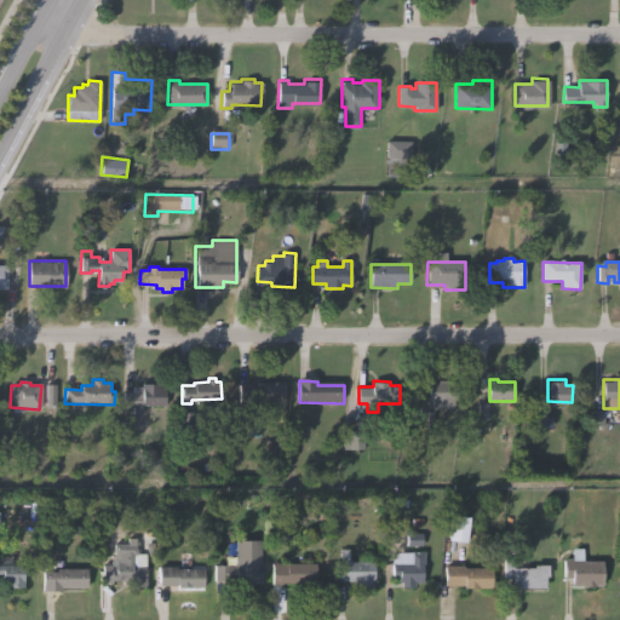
[(432,409),(432,400),(430,400),(430,384),(438,384),(438,382),(458,383),(458,403),(454,402),(454,409),(432,409)]
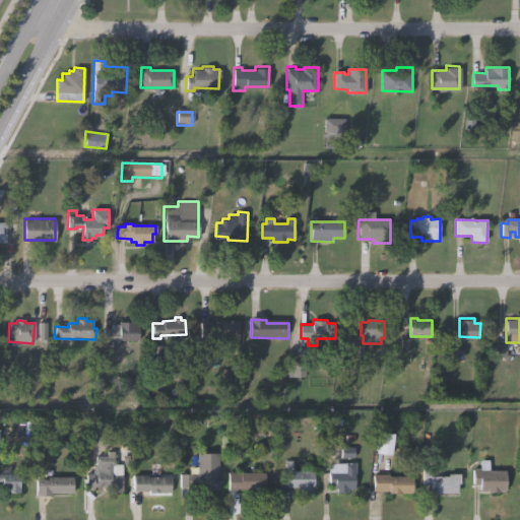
[(138,340),(120,340),(119,347),(112,347),(112,342),(104,342),(104,328),(112,328),(113,325),(119,325),(119,322),(136,322),(136,326),(139,326),(138,340)]
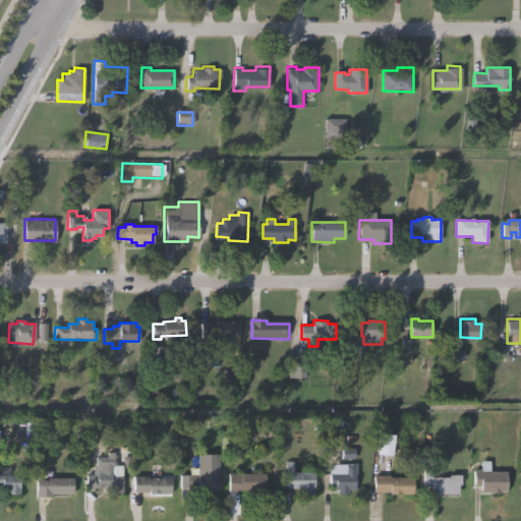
[(238,338),(215,337),(215,340),(201,340),(201,325),(216,325),(216,323),(238,323),(238,338)]
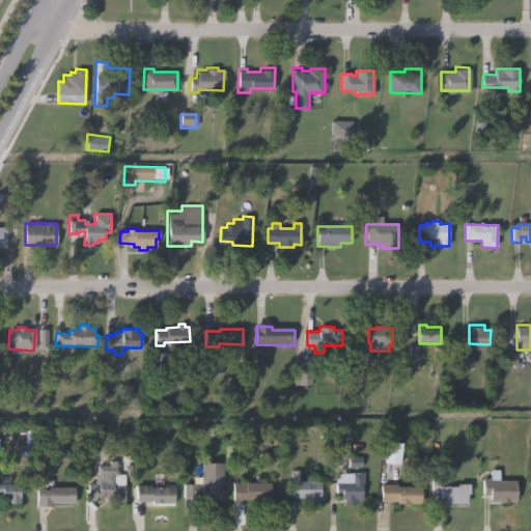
[(387,442),(402,445),(399,466),(384,464),(387,442)]
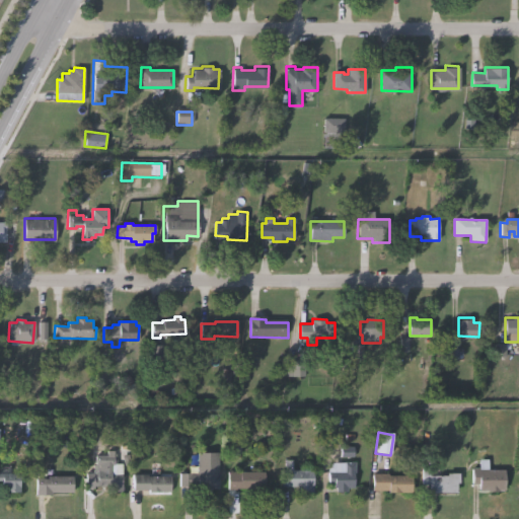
[(86,491),(86,474),(96,474),(96,456),(106,456),(106,451),(114,451),(114,464),(122,464),(122,493),(110,493),(110,487),(94,488),(94,490),(86,491)]
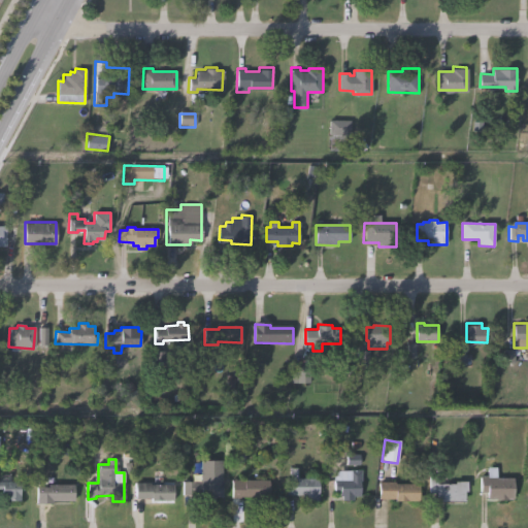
[(223,463),(223,500),(216,500),(216,503),(197,503),(197,499),(183,499),(183,485),(203,485),(202,463),(223,463)]
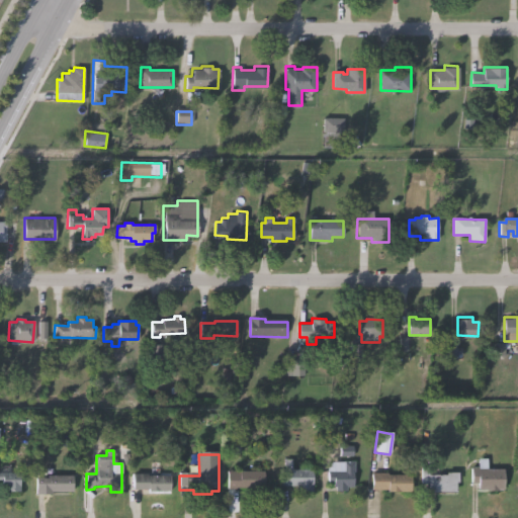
[(313,469),(313,492),(295,492),(295,487),(281,486),(281,467),(284,467),(285,459),(291,459),(291,469),(313,469)]
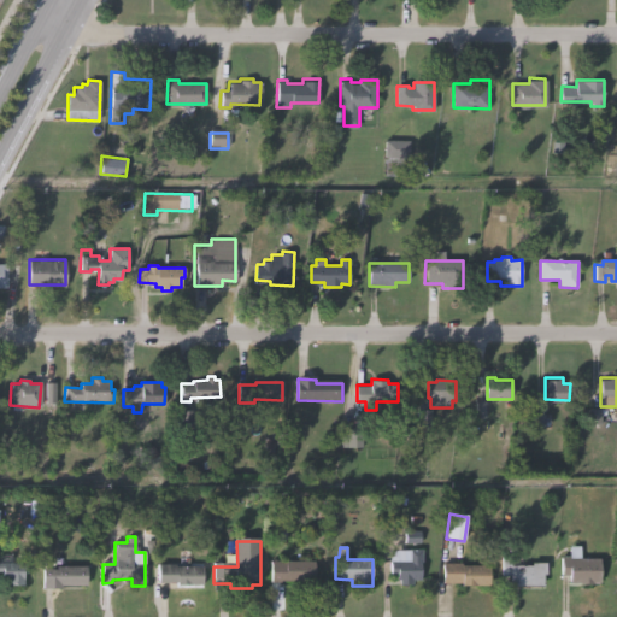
[(601,559),(601,585),(571,585),(571,576),(563,576),(563,558),(570,558),(570,550),(581,550),(581,559),(601,559)]
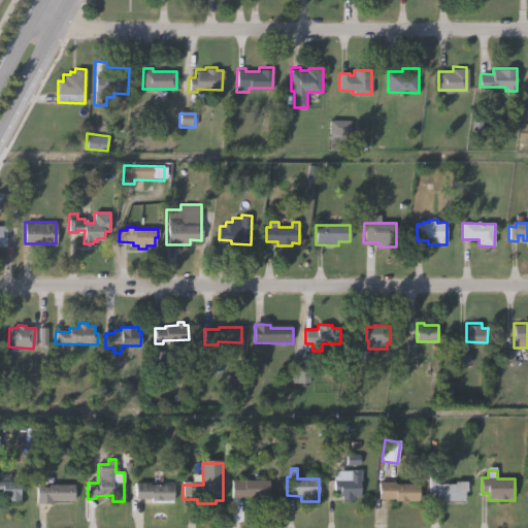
[(362,472),(362,498),(353,498),(353,501),(344,501),(344,496),(335,496),(335,481),(350,482),(350,472),(362,472)]
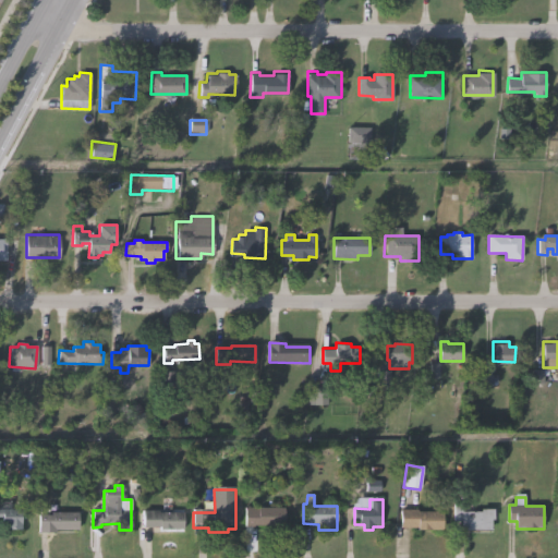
[(0,500),(13,500),(13,507),(26,507),(26,516),(22,516),(22,526),(4,526),(4,517),(0,517),(0,500)]
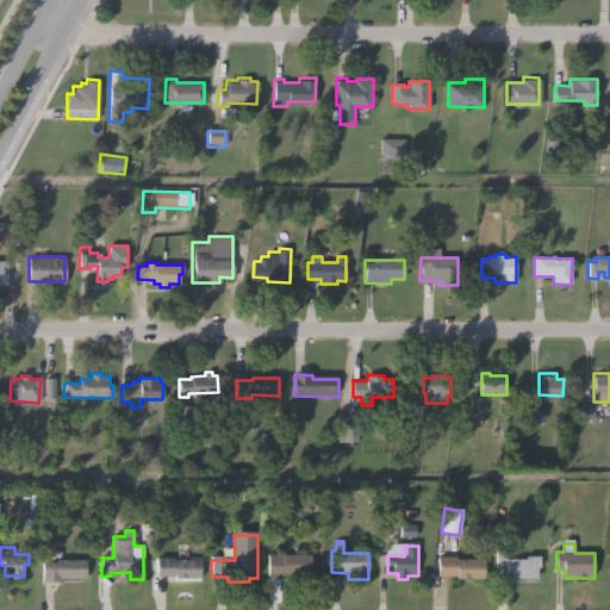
[(536,579),(510,579),(510,576),(505,576),(505,570),(497,570),(497,551),(508,551),(508,559),(526,559),(526,558),(542,558),(542,568),(536,568),(536,579)]
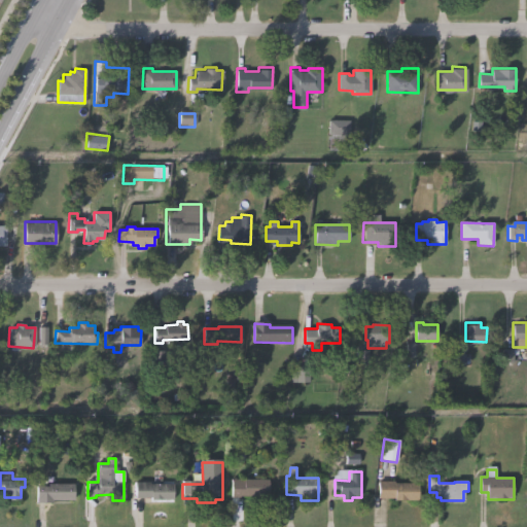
[(232,479),(269,478),(269,497),(256,497),(256,494),(233,495),(232,479)]
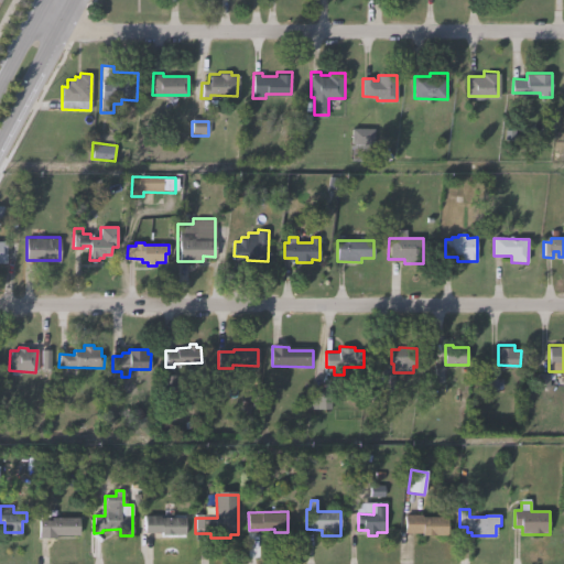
[(78,534),(57,534),(57,537),(40,535),(40,513),(50,513),(50,518),(54,518),(54,516),(79,516),(78,534)]
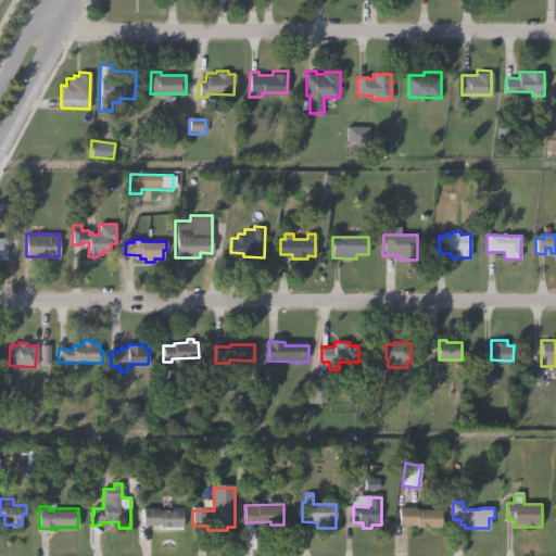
[(182,527),(160,527),(160,523),(143,523),(143,507),(160,507),(160,510),(182,510),(182,527)]
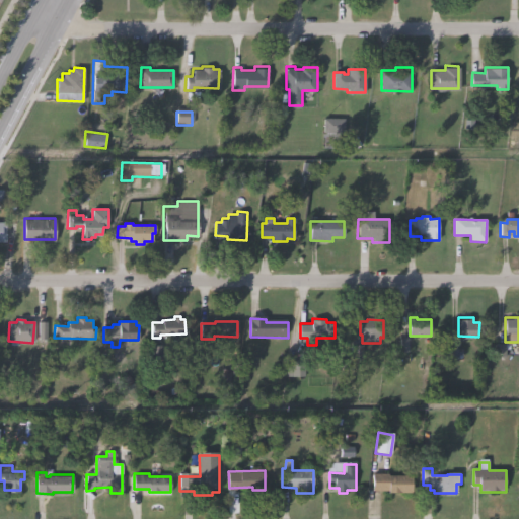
[(412,492),(388,493),(388,491),(374,491),(374,475),(412,474),(412,492)]
